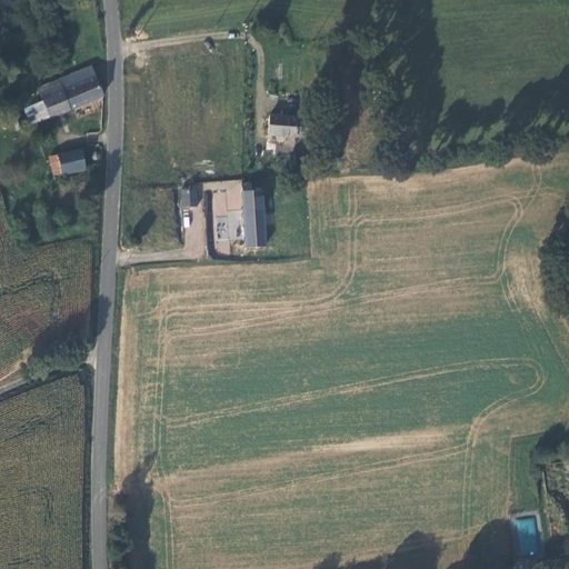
[(79,81),(80,86),(87,100),(100,95),(90,68),(66,77),(68,85),(79,81)]
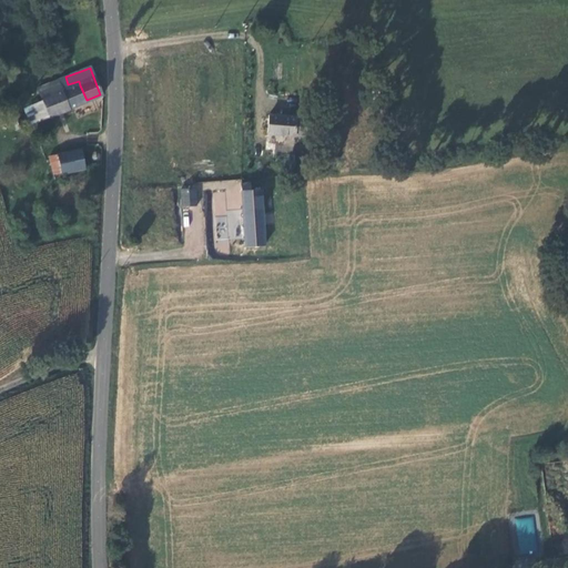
[(34,120),(87,100),(80,85),(69,90),(68,84),(66,77),(37,89),(39,100),(30,105),(34,120)]
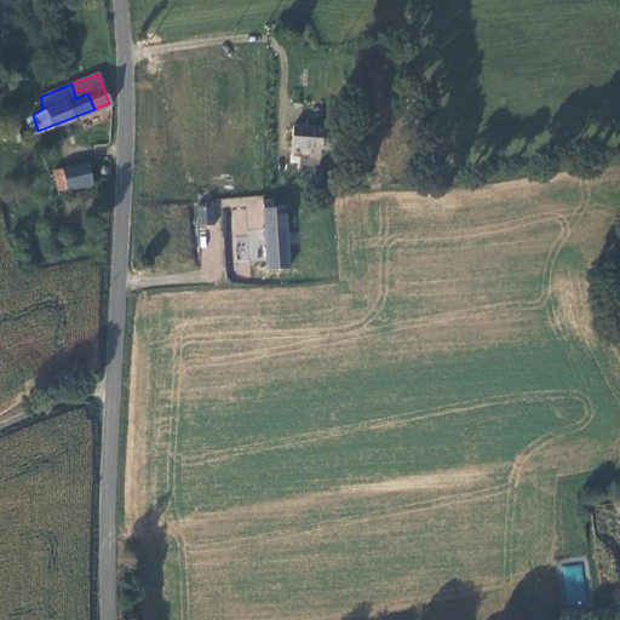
[(323,150),(325,130),(292,128),(291,151),(323,154),(323,150)]
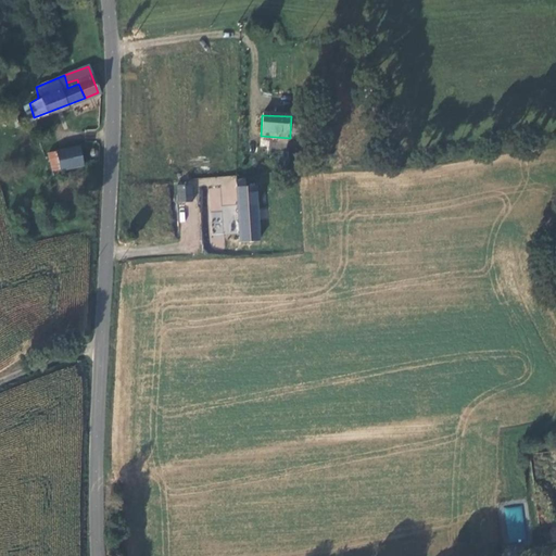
[(299,136),(300,117),(291,116),(290,135),(299,136)]
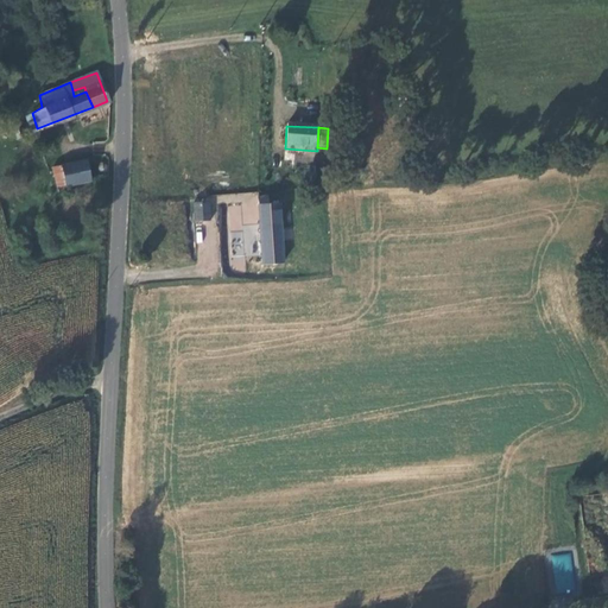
[(20,128),(13,131),(16,139),(23,138),(20,128)]
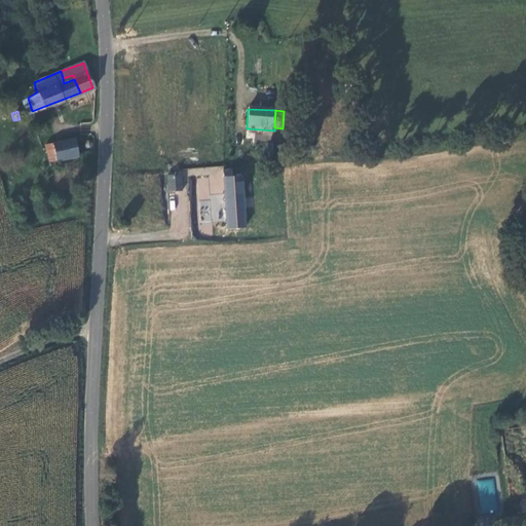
[(53,141),(53,144),(53,154),(53,158),(78,159),(78,142),(53,141)]
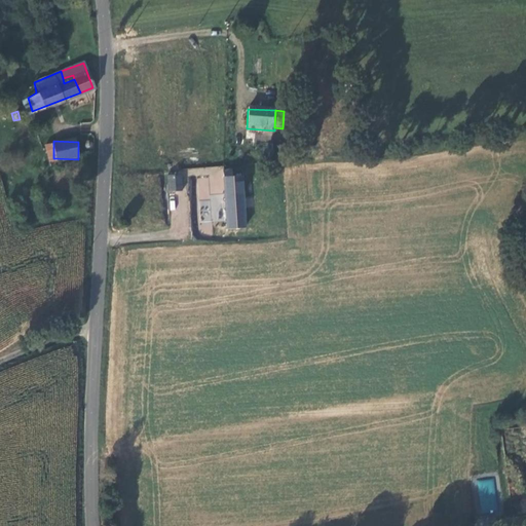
[(211,199),(210,193),(225,192),(222,165),(187,168),(188,187),(195,186),(196,200),(211,199)]
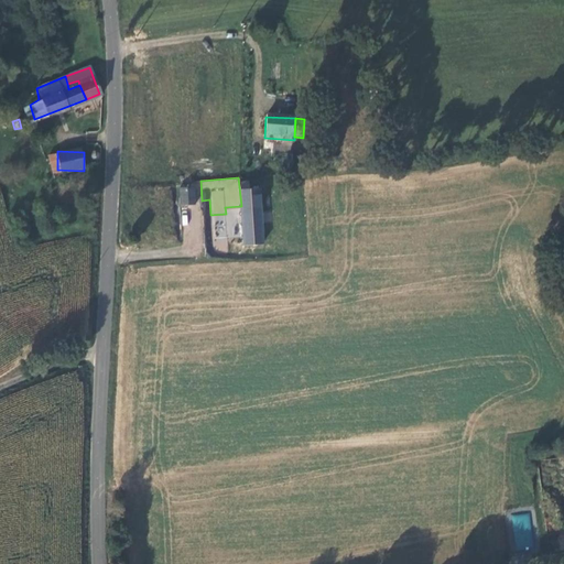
[(250,182),(241,183),(243,247),(263,246),(260,187),(251,188),(250,182)]
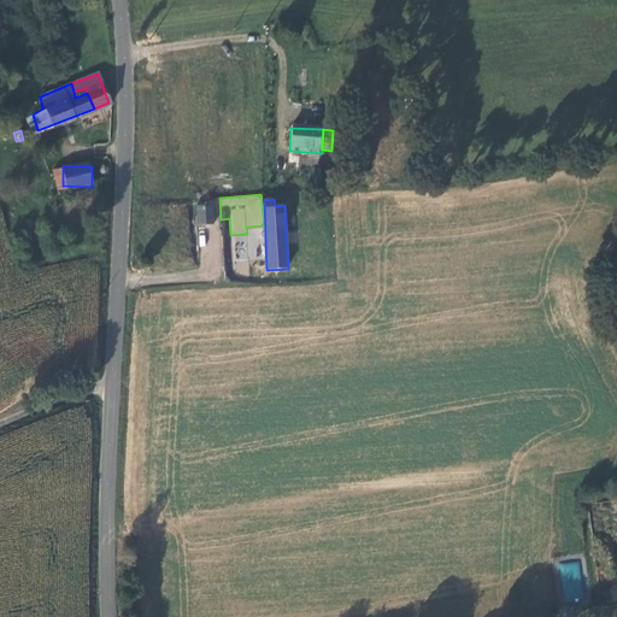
[(248,259),(234,259),(233,275),(248,275),(248,259)]
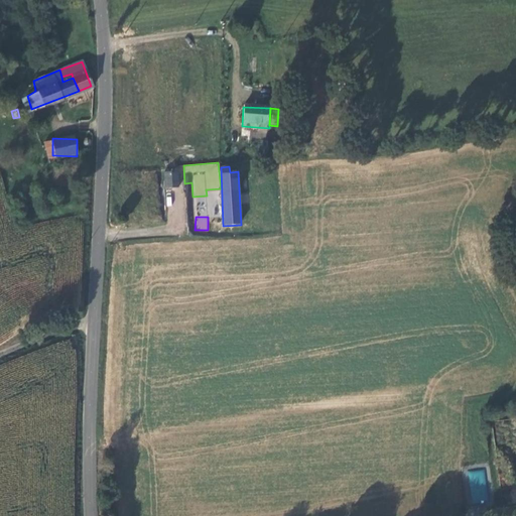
[(468,471),(472,504),(488,502),(484,469),(468,471)]
